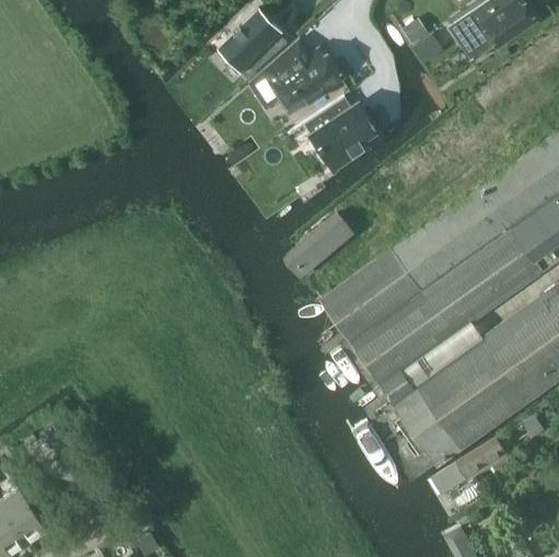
[(511,0),(501,7),(496,0),(486,0),(444,28),(462,54),(484,39),(493,53),(536,23),(519,0),(511,0)]
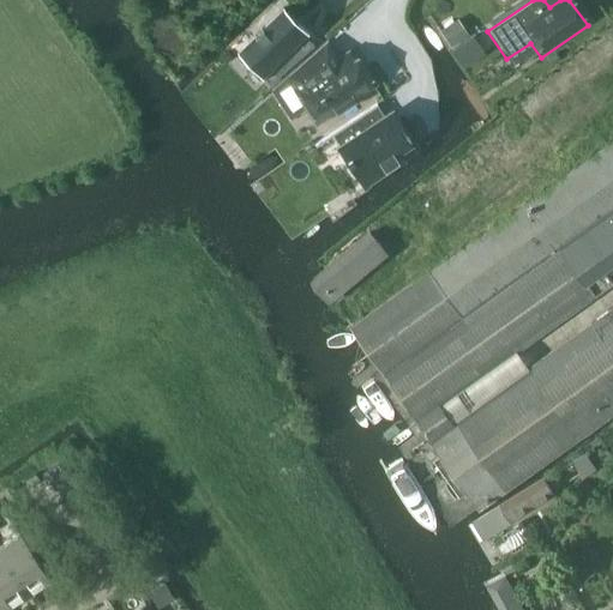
[(236,54),(246,64),(268,86),(312,48),(304,40),(307,36),(283,10),(253,37),(236,54)]
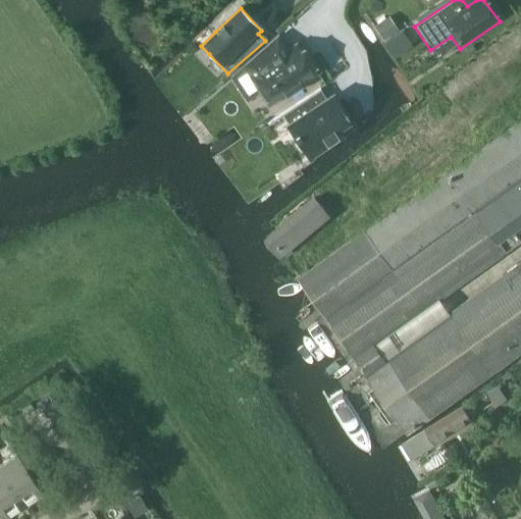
[(394,12),(379,23),(389,37),(404,27),(394,12)]
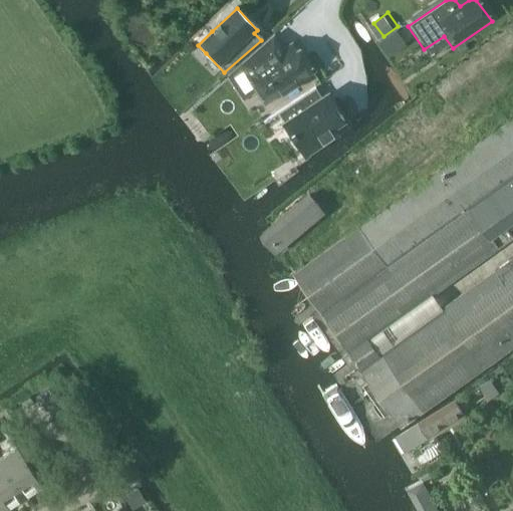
[(393,33),(377,43),(387,57),(402,47),(393,33)]
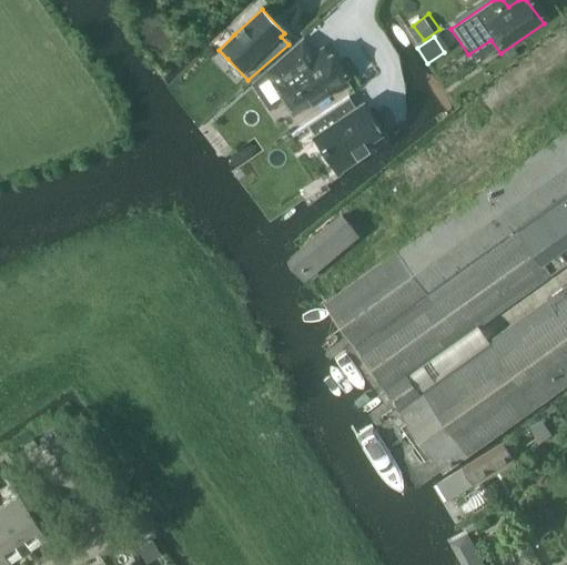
[(300,40),(264,72),(283,101),(293,115),(309,104),(345,80),(341,73),(327,52),(314,61),(300,40)]
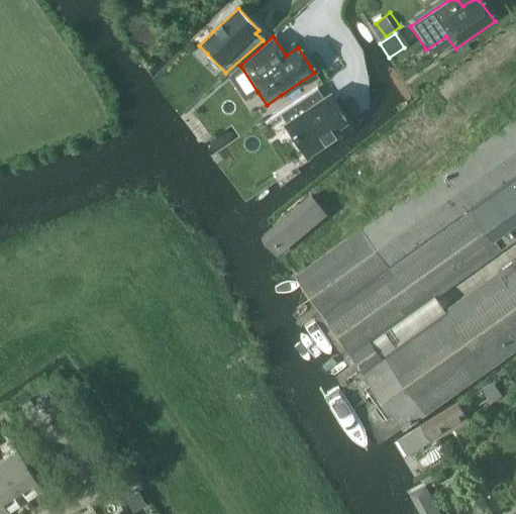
[(315,91),(277,116),(282,123),(292,138),(305,159),(306,160),(326,146),(321,140),(348,123),(328,92),(319,98),(315,91)]
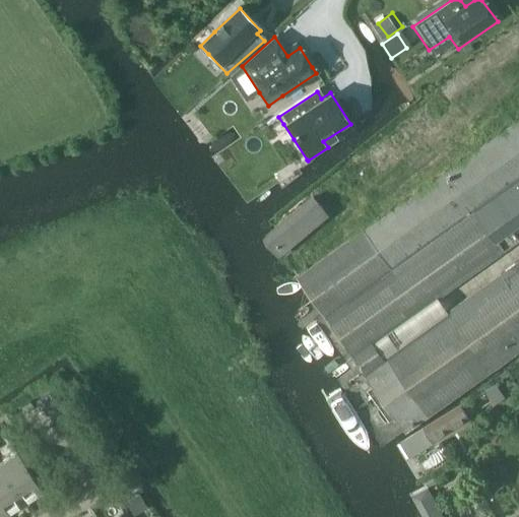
[(371,182),(452,116),(435,95),(349,166),(359,178),(364,174),(371,182)]
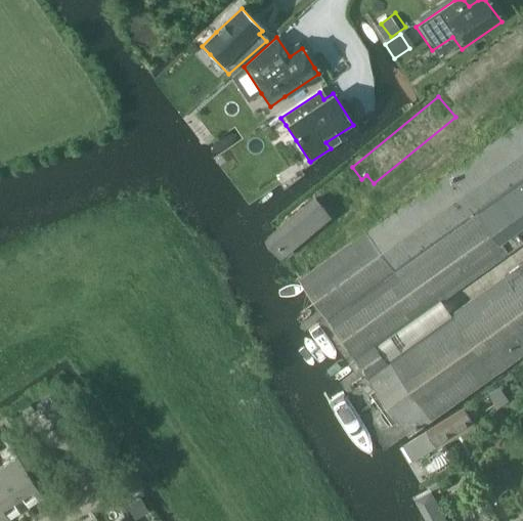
[(522,234),(522,121),(300,280),(357,361),(441,302),(522,243),(522,241),(520,237),(522,234)]
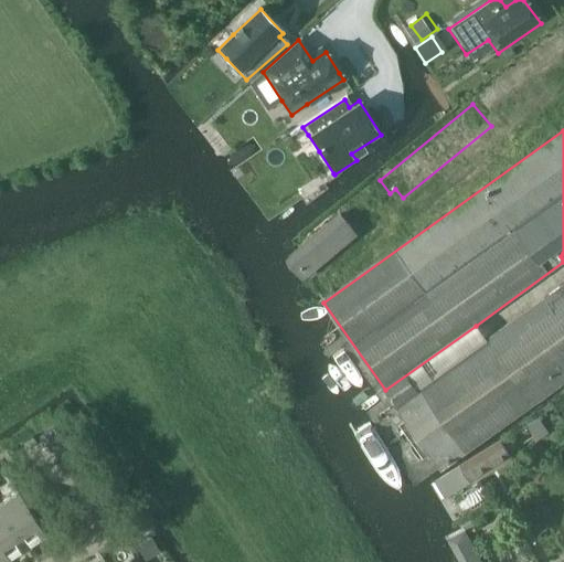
[(340,216),(291,257),(308,276),(357,235),(340,216)]
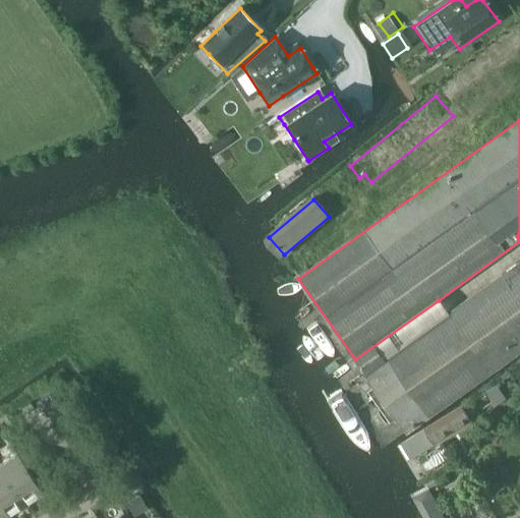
[(518,355),(519,352),(519,262),(502,275),(519,299),(519,301),(494,322),(518,355)]
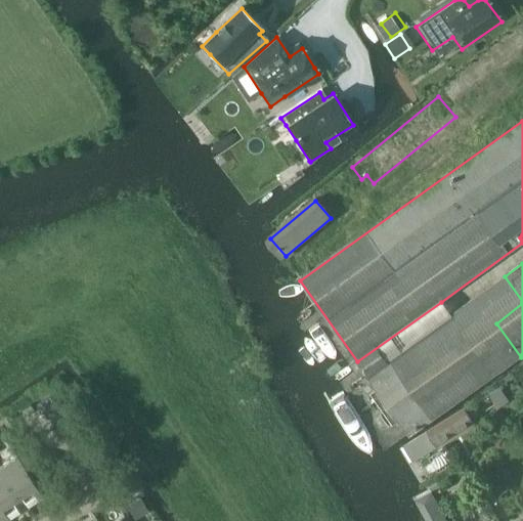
[(450,315),(494,376),(521,357),(496,323),(522,303),(522,301),(505,276),(450,315)]
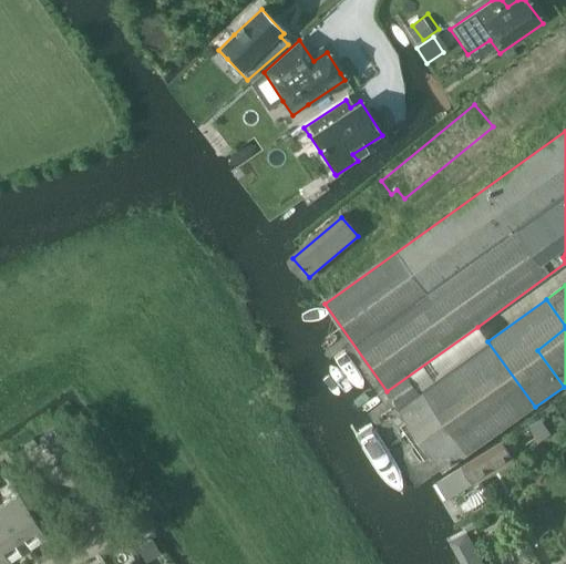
[(477,327),(387,391),(398,406),(395,408),(442,473),(535,407),(487,341),(477,327)]
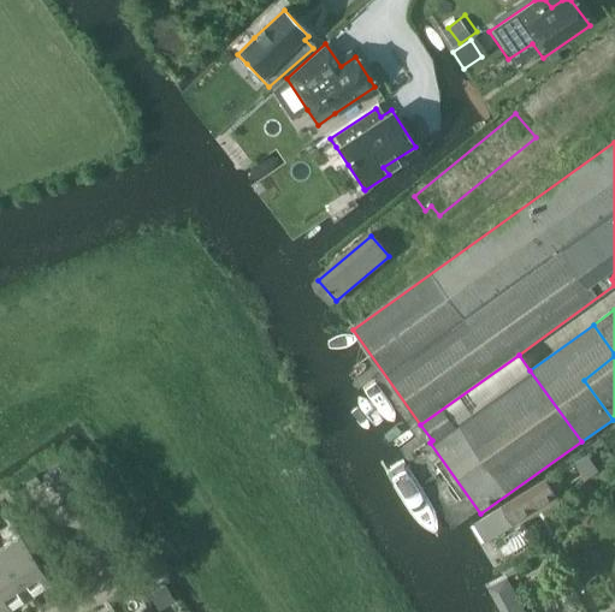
[(585,481),(597,474),(587,457),(575,464),(585,481)]
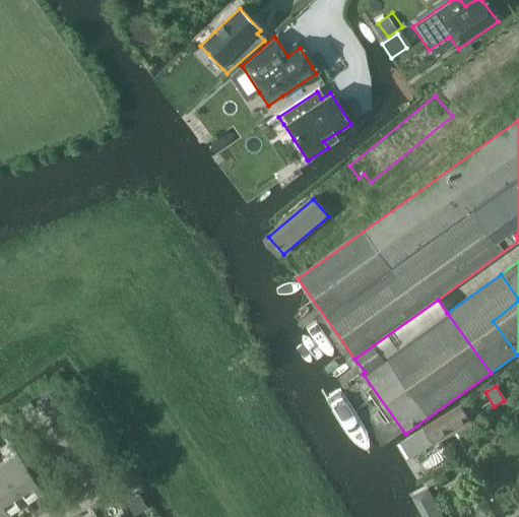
[(408,459),(469,422),(461,408),(400,446),(408,459)]
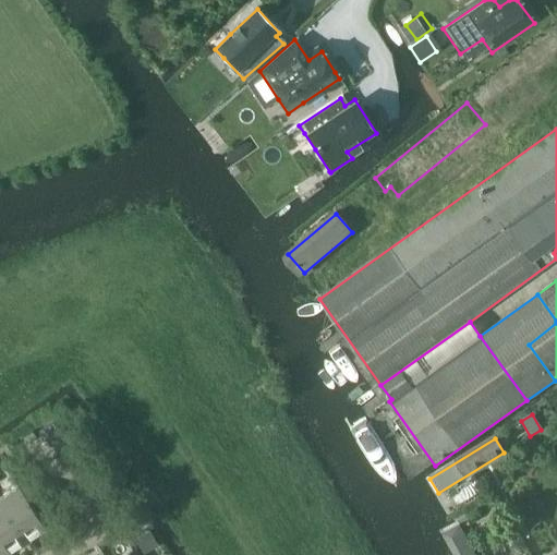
[(45,529),(16,486),(0,496),(0,506),(14,528),(19,526),(28,540),(45,529)]
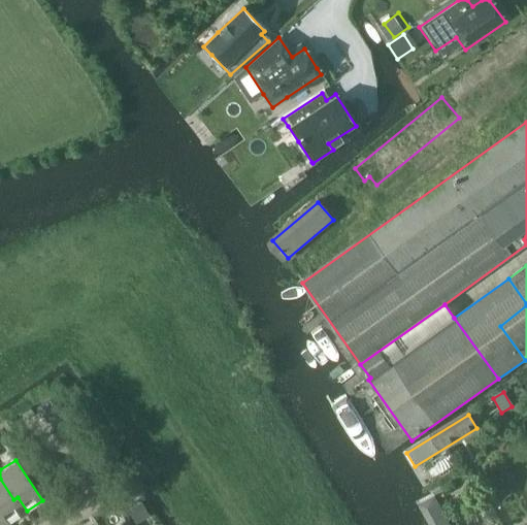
[(0,521),(2,524),(6,524),(19,516),(9,502),(13,499),(0,479),(0,521)]
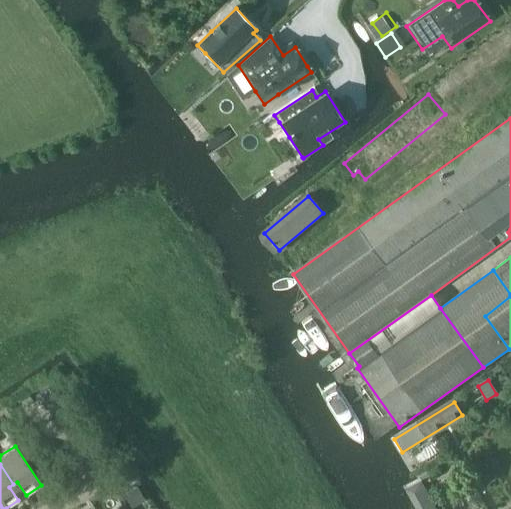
[(434,508),(421,484),(407,491),(416,508),(434,508)]
